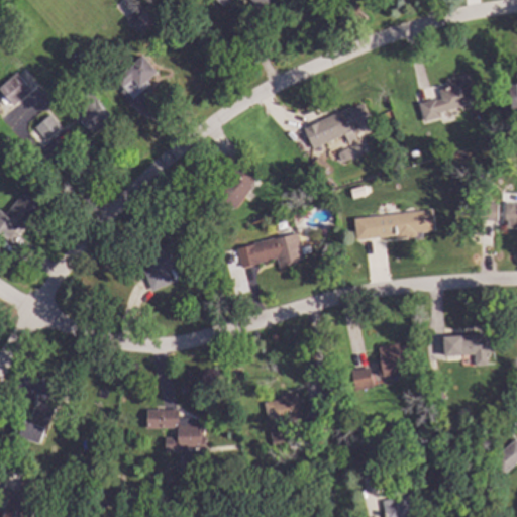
[(269,0),(260,9),(250,0),(228,0),(222,6),(216,0),(269,0)]
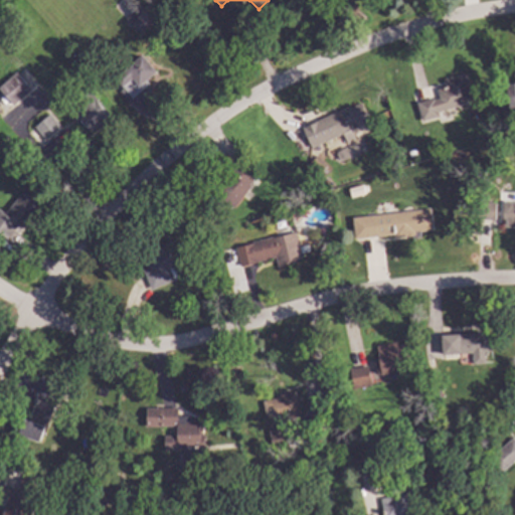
[(151,19),(137,32),(124,19),(138,5),(151,19)]
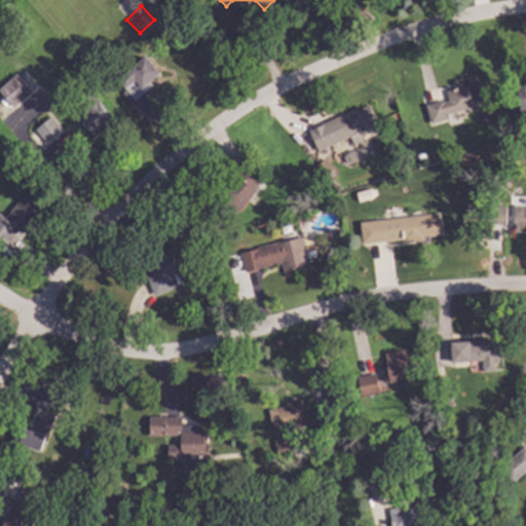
[(158,73),(148,81),(151,85),(134,100),(113,74),(125,64),(128,69),(145,55),(158,73)]
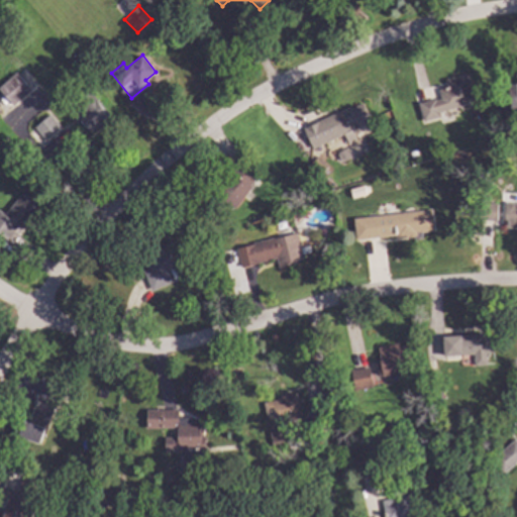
[(30,88),(11,104),(0,90),(0,84),(15,71),(30,88)]
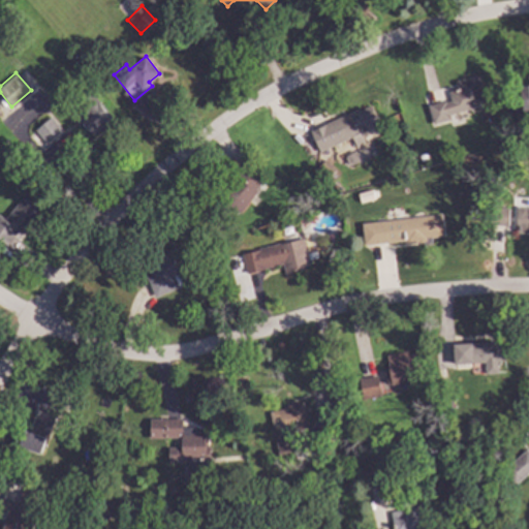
[(484,104),(447,114),(449,119),(432,124),(427,105),(444,100),(444,101),(450,100),(447,91),(457,89),(455,81),(475,74),(484,104)]
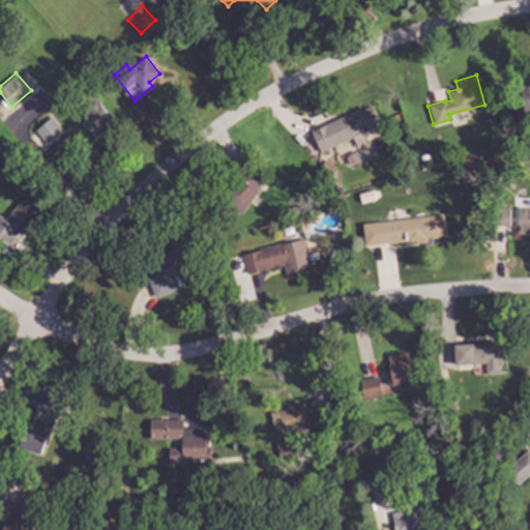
[(529,110),(522,111),(519,85),(529,83),(529,110)]
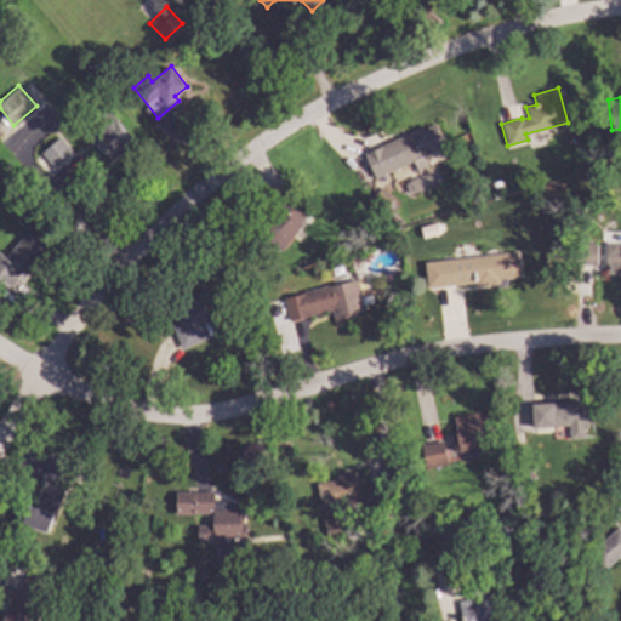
[(131,137),(123,144),(124,146),(108,159),(89,136),(98,127),(87,114),(102,102),(131,137)]
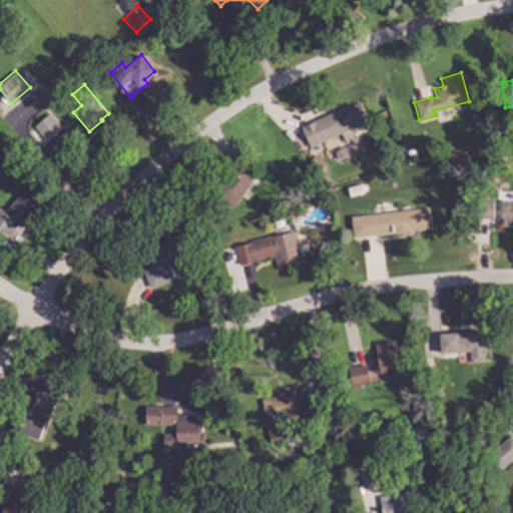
[(366,120),(347,128),(351,138),(343,142),(339,132),(308,146),(299,126),(357,100),(366,120)]
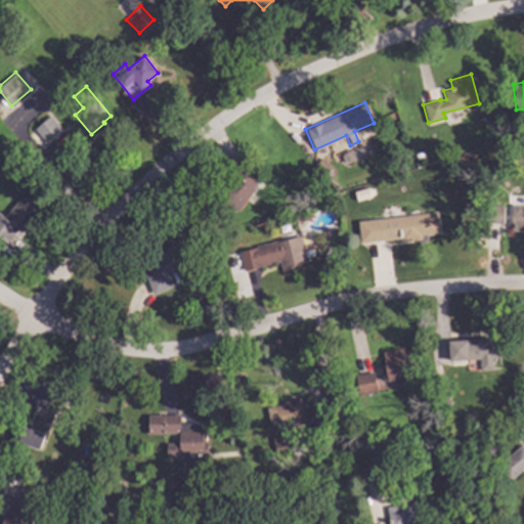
[(61,130),(46,143),(33,128),(48,114),(61,130)]
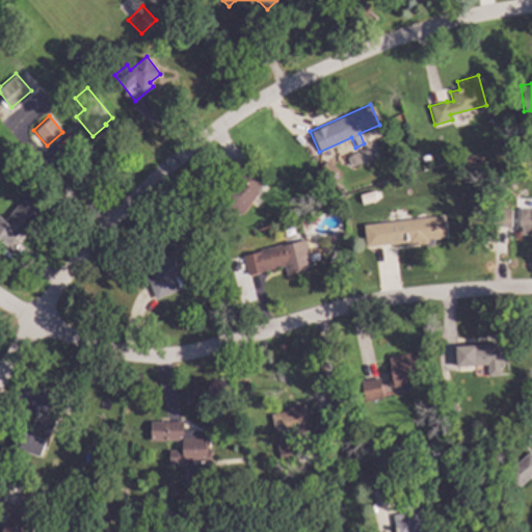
[(37,135),(32,140),(28,135),(33,131),(37,135)]
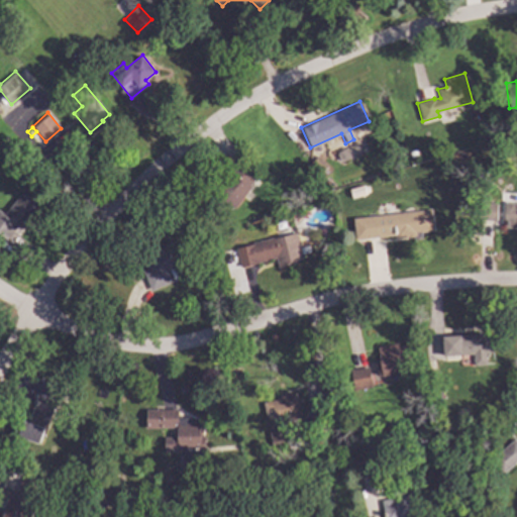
[(326,165),(318,174),(308,163),(316,154),(326,165)]
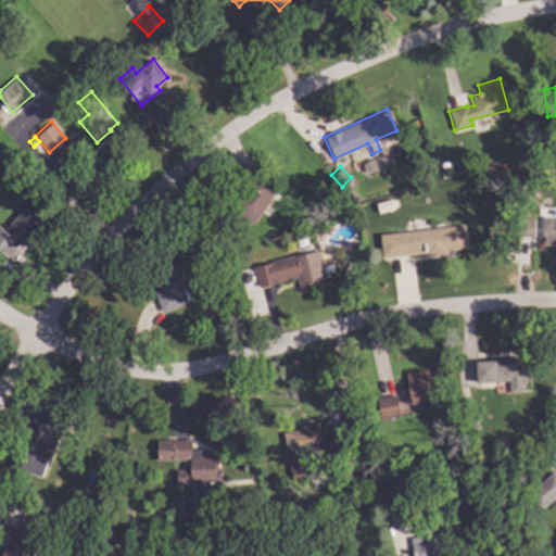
[(274,191),(268,199),(269,200),(251,225),(230,209),(240,196),(239,194),(253,175),(274,191)]
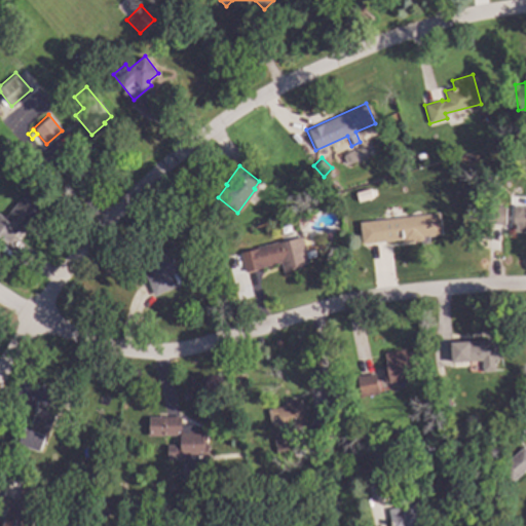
[(375,195),(367,197),(365,191),(373,188),(375,195)]
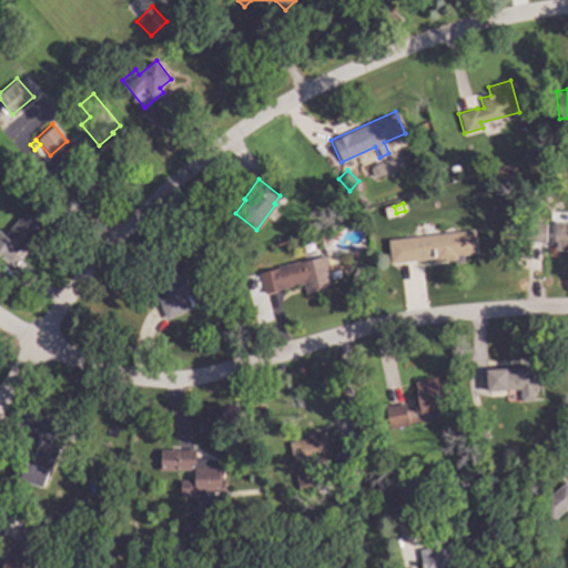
[(42,224),(21,250),(19,249),(7,263),(0,257),(0,231),(3,234),(24,210),(42,224)]
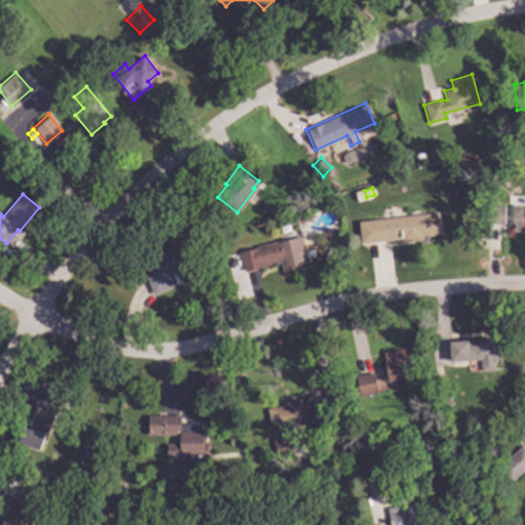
[(524,205),(524,231),(511,231),(511,205),(524,205)]
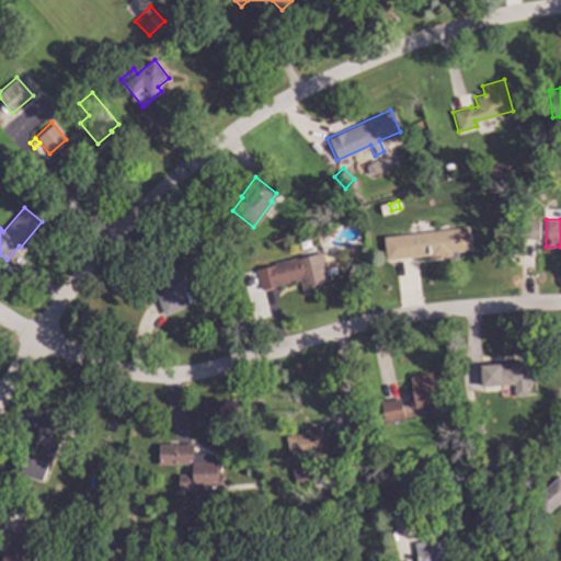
[(538,238),(519,239),(519,220),(538,220),(538,238)]
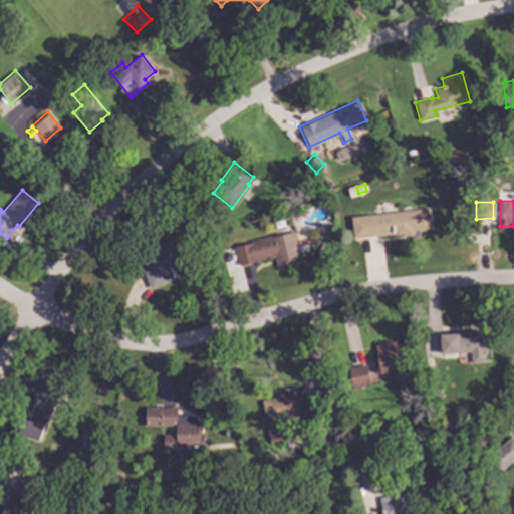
[(431,229),(413,231),(414,234),(393,237),(392,233),(352,238),(350,217),(428,207),(431,229)]
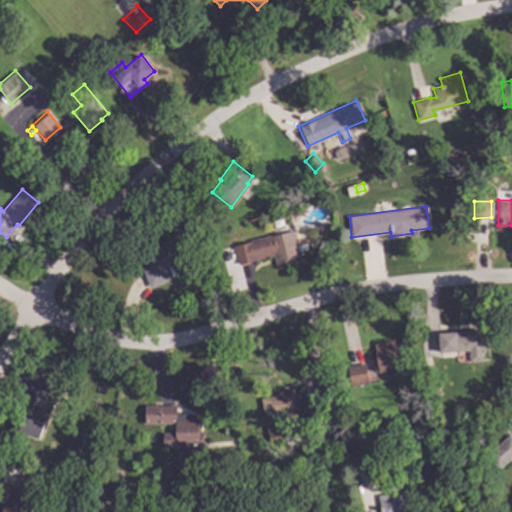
[(210,234),(205,235),(202,228),(207,227),(210,234)]
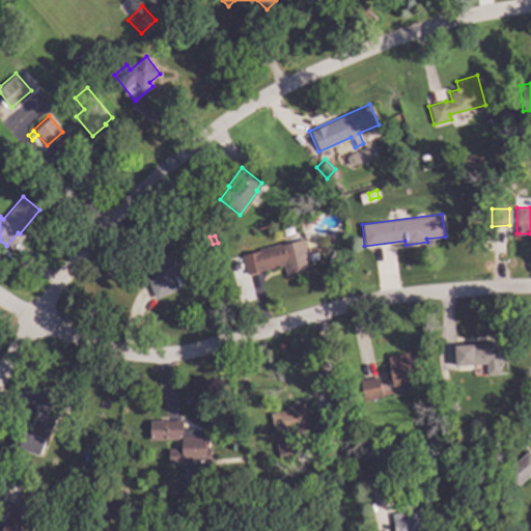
[(309,269),(284,275),(282,266),(245,274),(240,253),(303,239),(309,269)]
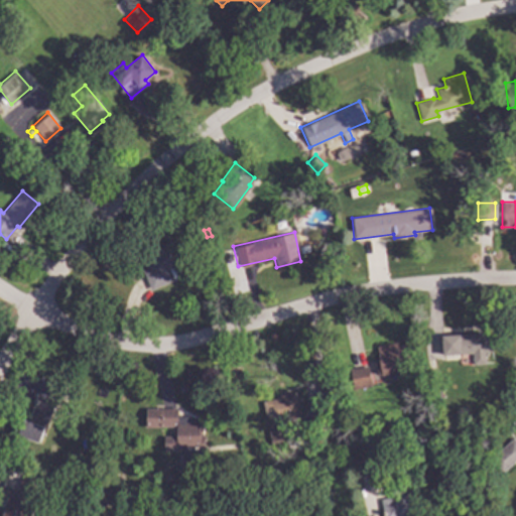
[(186,260),(170,267),(175,278),(150,289),(141,269),(146,267),(140,254),(176,238),(186,260)]
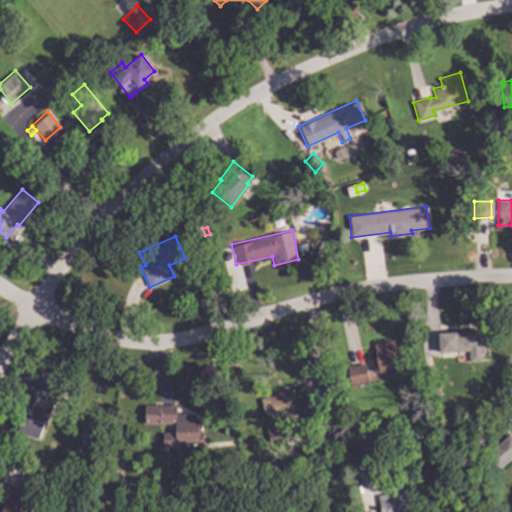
[(487,349),(480,349),(480,361),(469,361),(468,350),(457,350),(457,351),(438,352),(437,332),(486,330),(487,349)]
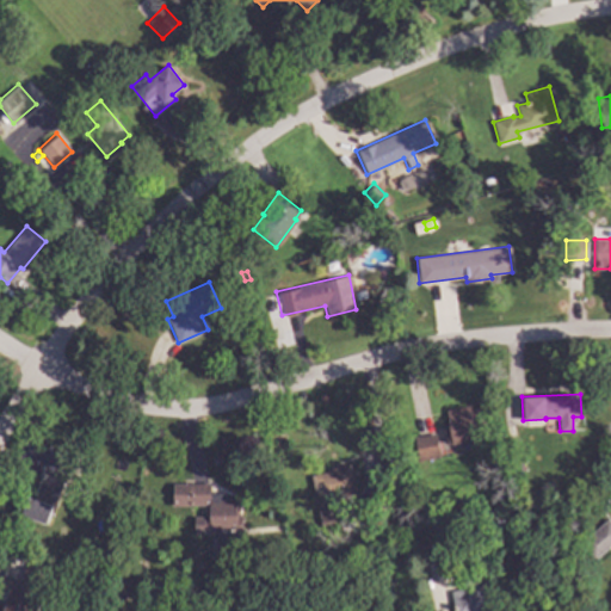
[(469,408),(480,406),(486,437),(451,444),(451,443),(448,443),(444,424),(448,423),(445,409),(468,405),(469,408)]
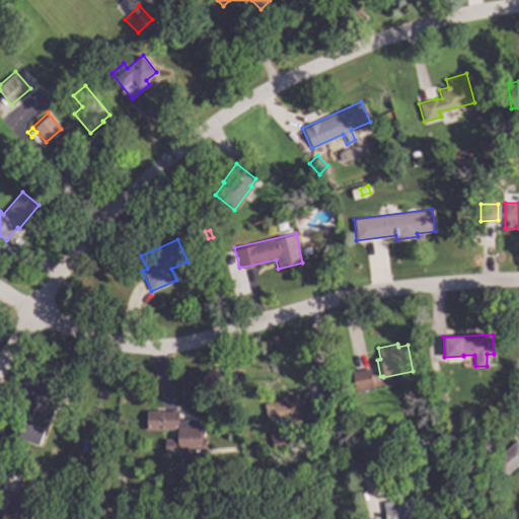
[(373,388),(355,391),(351,371),(369,368),(373,388)]
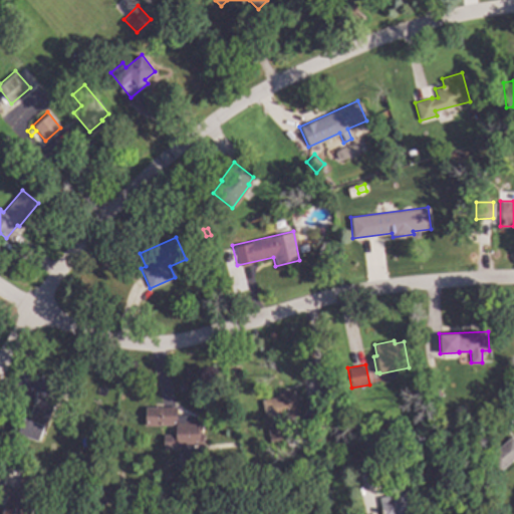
[(65,382),(60,398),(44,392),(49,376),(65,382)]
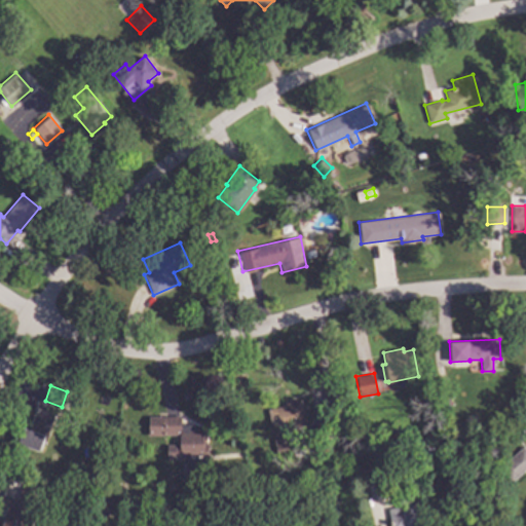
[(449,408),(440,410),(438,397),(447,395),(449,408)]
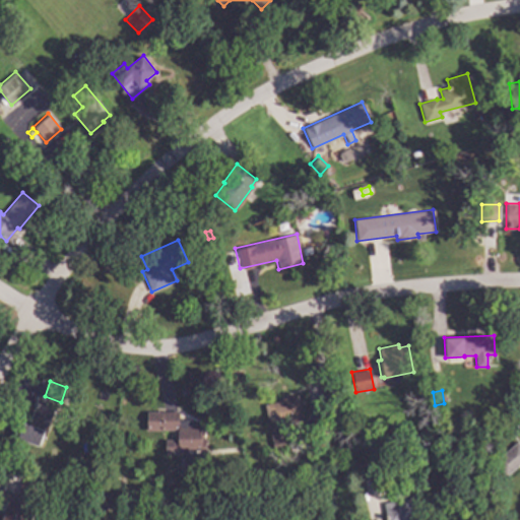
[(302,419),(268,426),(264,404),(282,401),(281,398),(297,395),(302,419)]
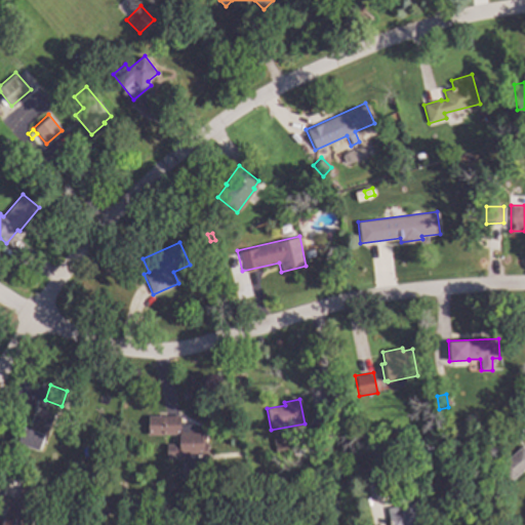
[(55,410),(44,440),(43,439),(39,450),(17,442),(24,427),(27,429),(36,403),(55,410)]
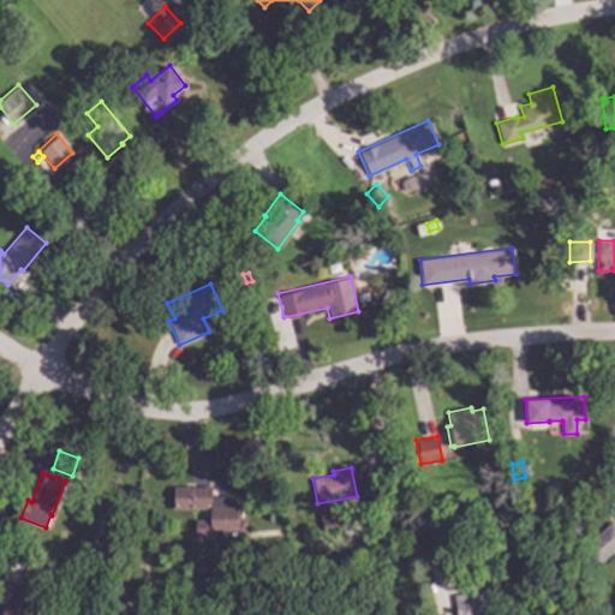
[(210,496),(227,496),(227,501),(238,501),(238,519),(243,519),(243,538),(239,538),(240,559),(218,559),(218,537),(210,537),(209,508),(173,508),(173,487),(210,485),(210,496)]
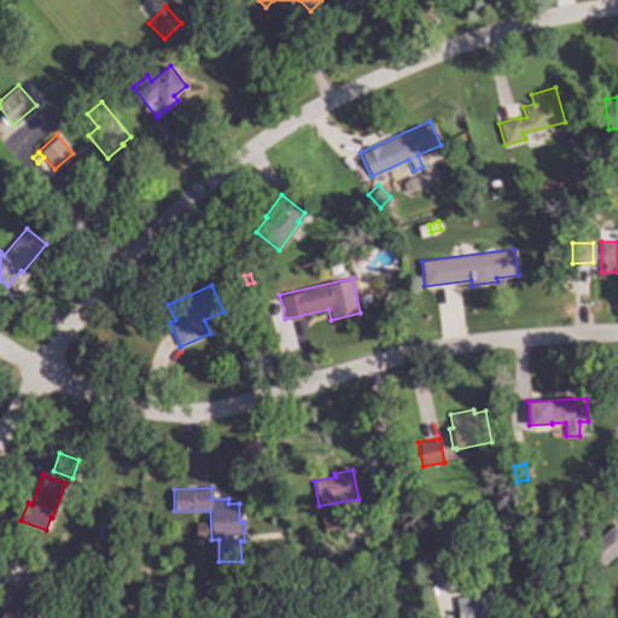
[(392,508),(372,512),(368,493),(389,489),(392,508)]
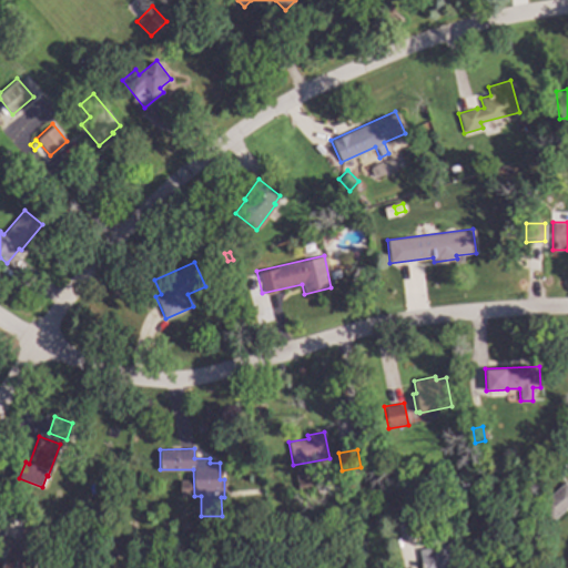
[(466,483),(465,493),(457,492),(457,482),(466,483)]
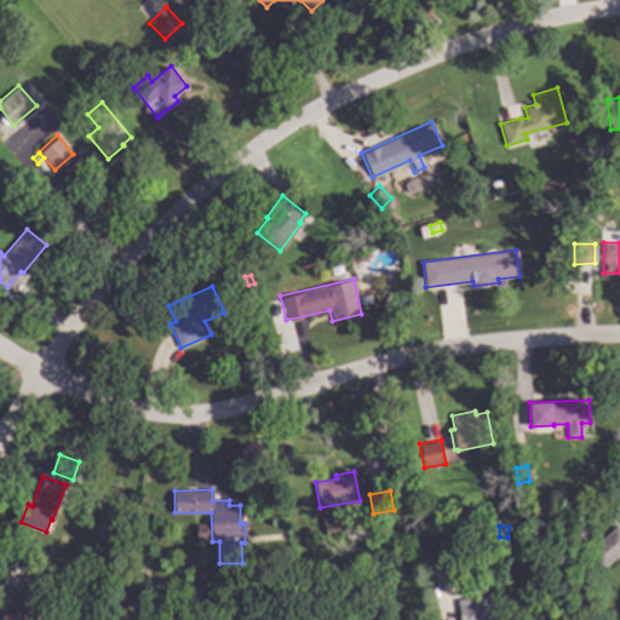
[(619,530),(619,551),(602,568),(586,551),(615,526),(619,530)]
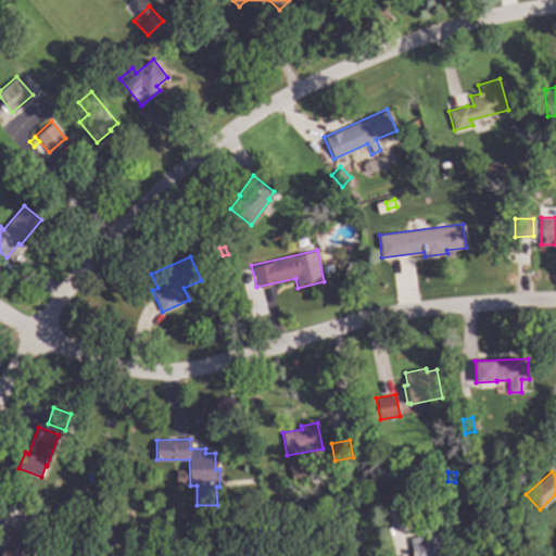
[(413,525),(390,528),(386,504),(408,500),(413,525)]
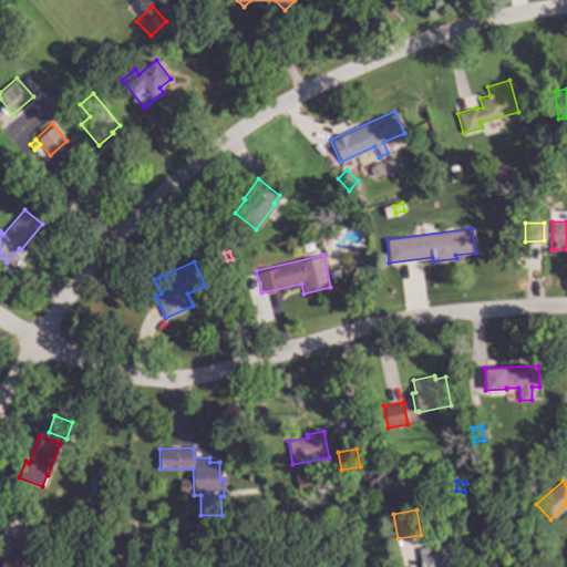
[(124,518),(117,536),(106,533),(113,514),(124,518)]
